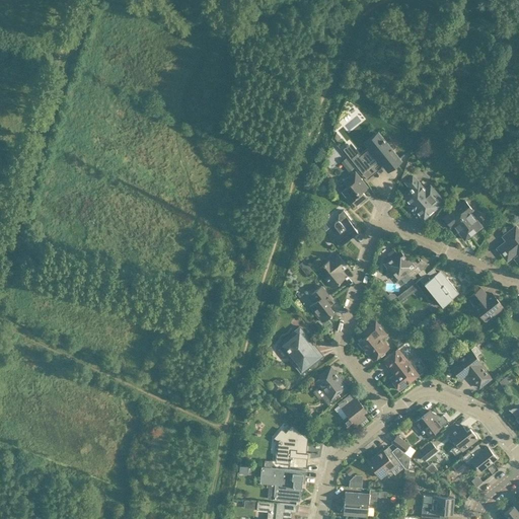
[(351,157),(363,173),(379,160),(387,170),(400,160),(392,149),(396,146),(389,138),(385,141),(381,136),(378,133),(366,143),(369,146),(368,146),(370,148),(359,156),(357,153),(351,157)]
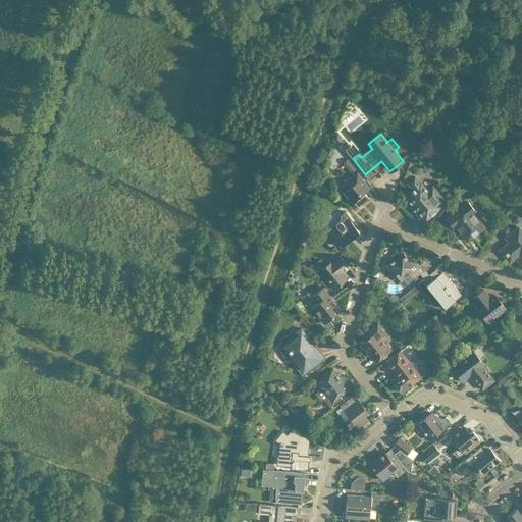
[(352,164),(347,168),(351,172),(356,168),(352,164)]
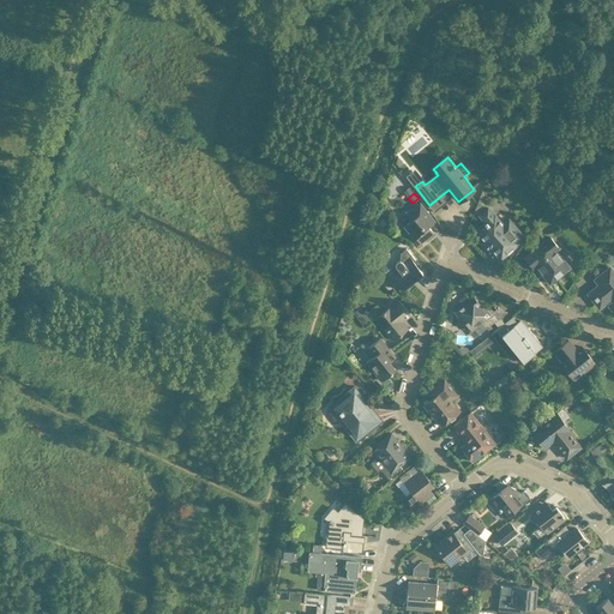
[(404,226),(411,235),(419,245),(434,233),(432,229),(429,226),(435,221),(420,203),(405,215),(410,221),(404,226)]
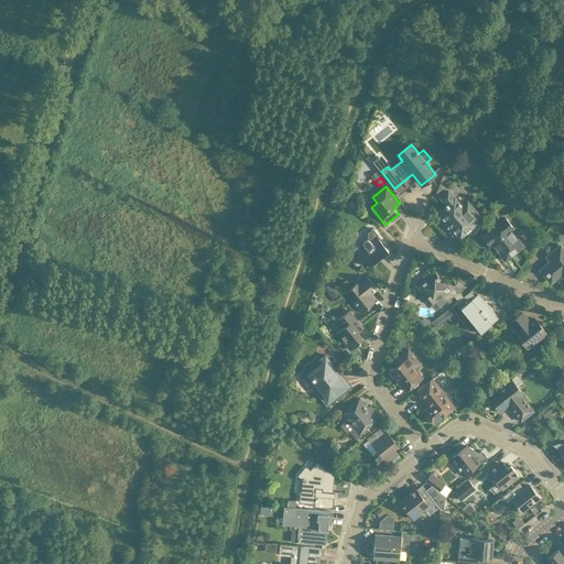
[(462,206),(448,191),(441,197),(446,204),(445,205),(445,206),(437,212),(445,220),(442,223),(449,232),(453,229),(461,238),(477,223),(476,221),(481,217),(467,202),(462,206)]
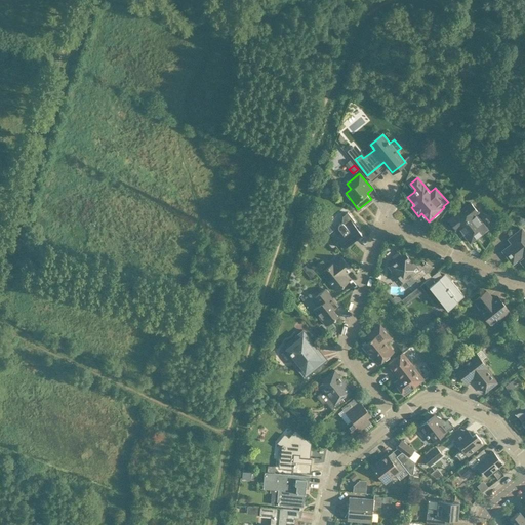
[(471,202),(456,213),(448,219),(456,229),(459,227),(465,234),(471,242),(487,229),(476,213),(478,211),(471,202)]
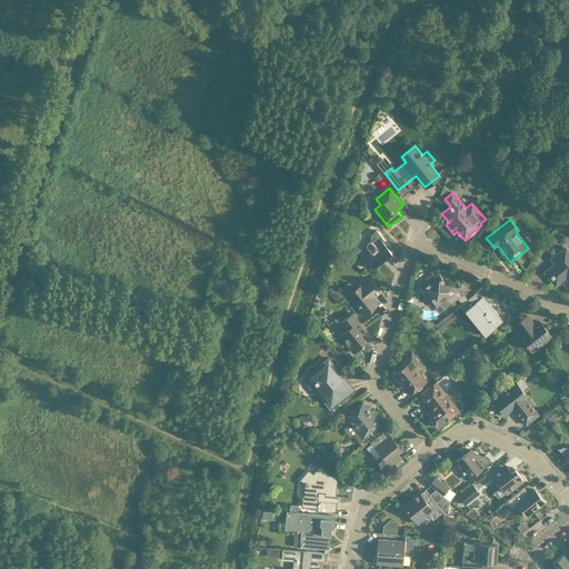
[(367,247),(367,248),(360,252),(367,261),(366,262),(371,268),(370,269),(371,269),(372,268),(385,258),(392,252),(388,248),(390,247),(389,246),(389,247),(383,242),(385,240),(377,230),(371,233),(370,241),(369,241),(368,242),(367,242),(367,243),(367,245),(367,246),(367,247)]
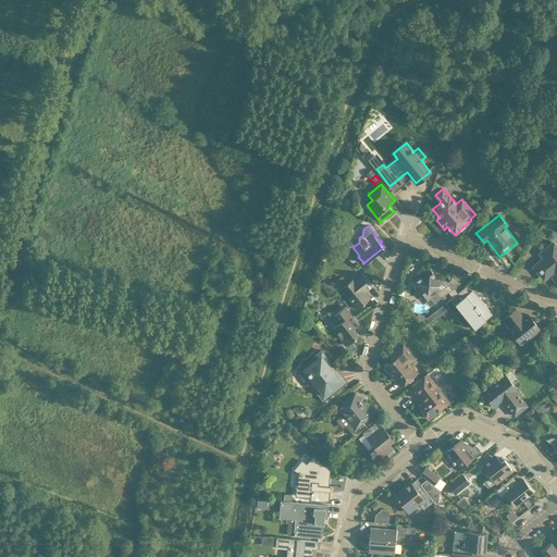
[(556,254),(555,251),(556,248),(556,247),(553,244),(541,254),(545,258),(535,267),(544,277),(554,270),(556,273),(554,276),(556,281),(556,254)]
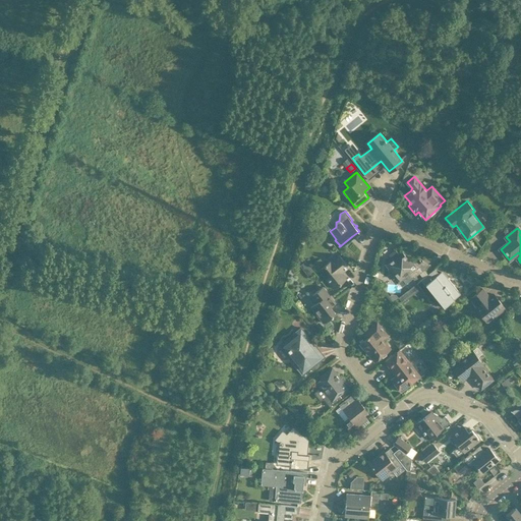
[(328,236),(324,239),(330,246),(333,243),(328,236)]
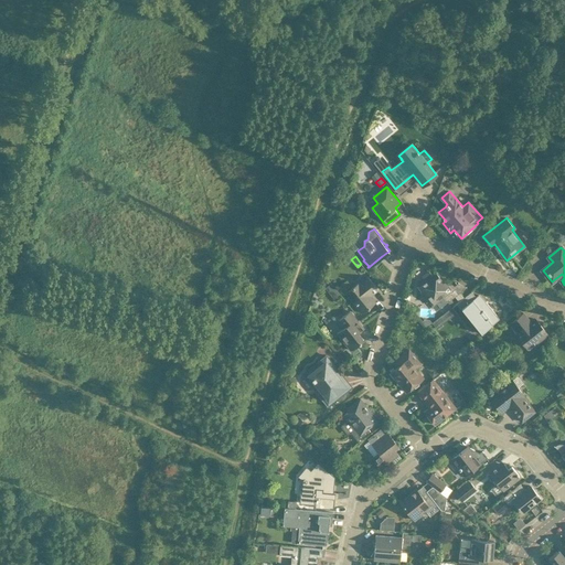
[(422,289),(420,300),(432,301),(433,304),(435,301),(440,308),(447,302),(455,296),(464,289),(458,283),(455,286),(451,284),(448,287),(437,273),(426,281),(423,280),(422,289)]
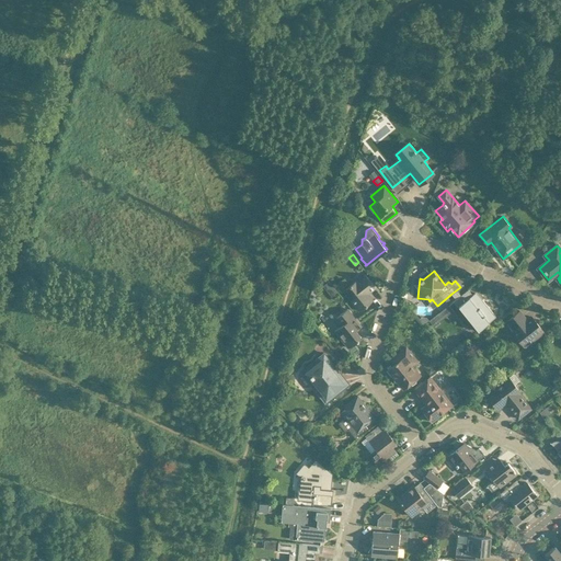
[(343,290),(353,302),(359,310),(373,300),(368,294),(376,287),(365,274),(357,281),(357,279),(343,290)]
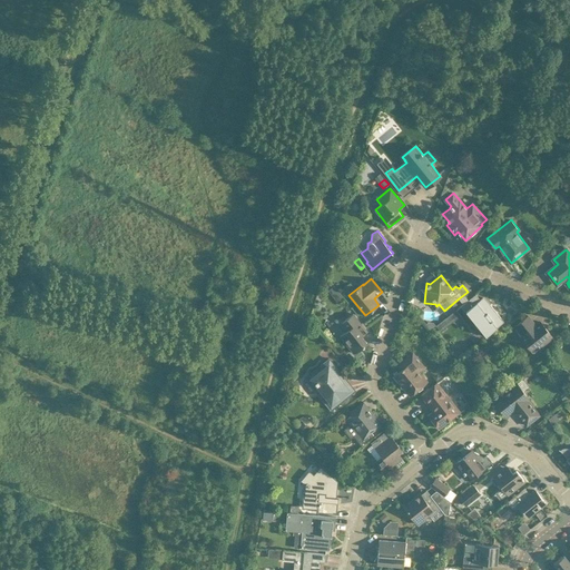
[(475,294),(468,301),(457,310),(473,331),(479,326),(485,335),(503,322),(500,318),(501,318),(490,304),(489,305),(483,297),(480,300),(475,294)]
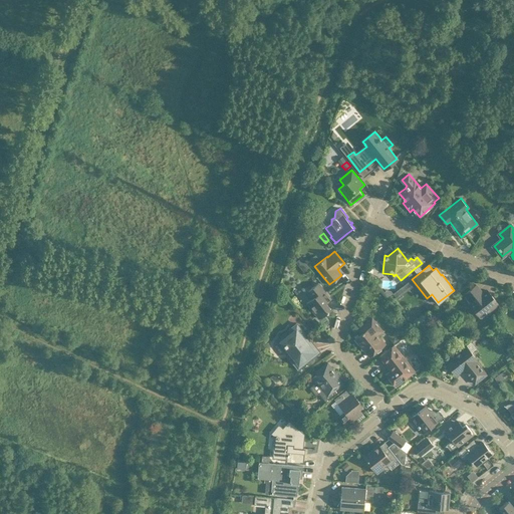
[(331,298),(330,298),(318,282),(307,291),(313,297),(307,302),(319,318),(328,311),(331,309),(326,302),(331,298)]
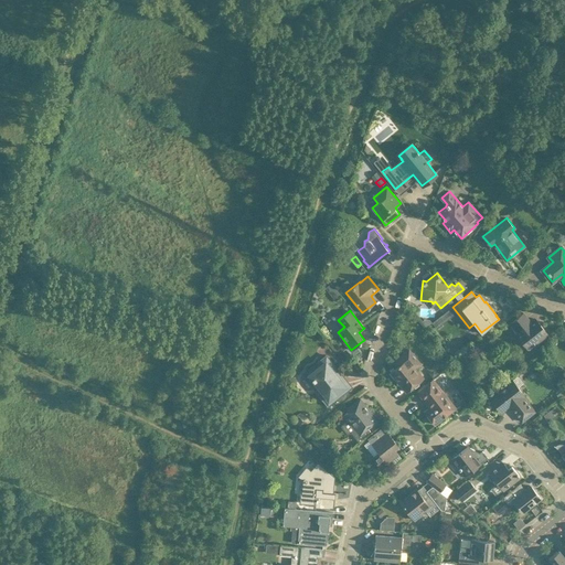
[(523,312),(514,320),(510,323),(518,332),(516,333),(529,349),(547,333),(535,319),(531,322),(523,312)]
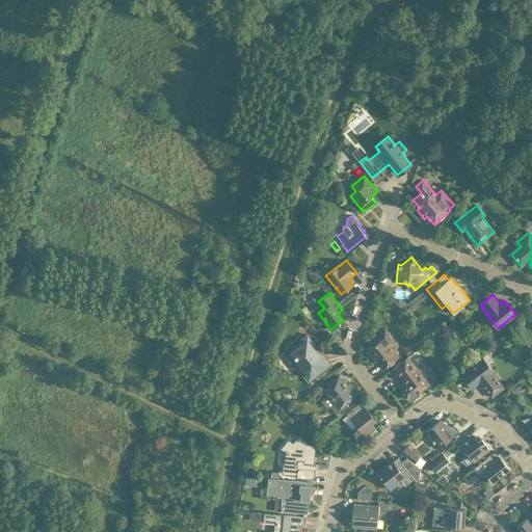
[(411,300),(407,304),(411,310),(416,306),(411,300)]
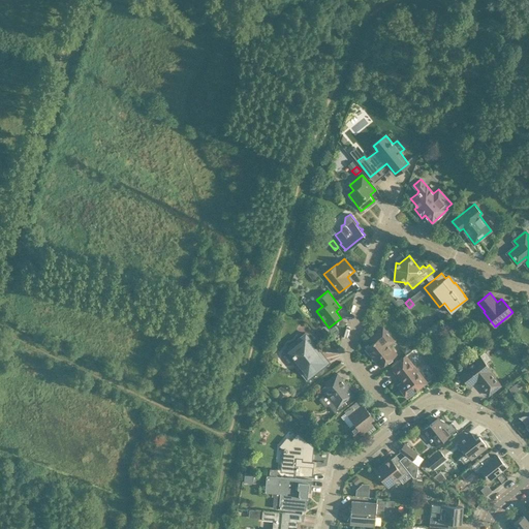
[(372,343),(366,348),(372,355),(372,359),(374,359),(380,367),(389,361),(397,353),(390,344),(386,341),(392,338),(390,335),(383,327),(368,338),(372,343)]
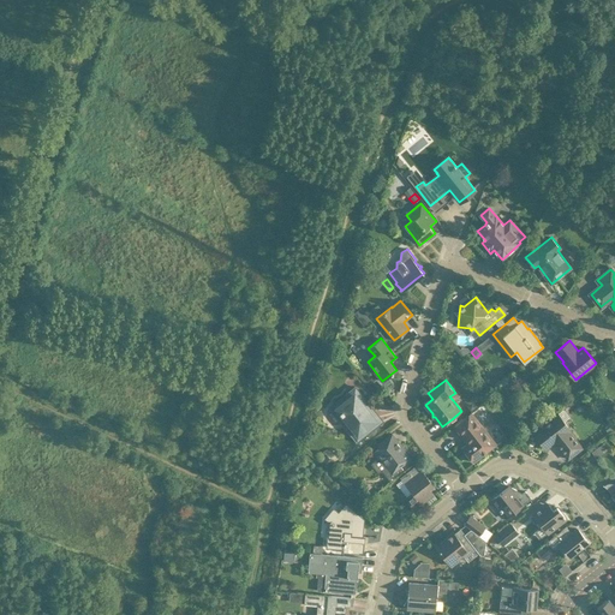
[(357,441),(378,424),(383,421),(356,387),(329,407),(357,441)]
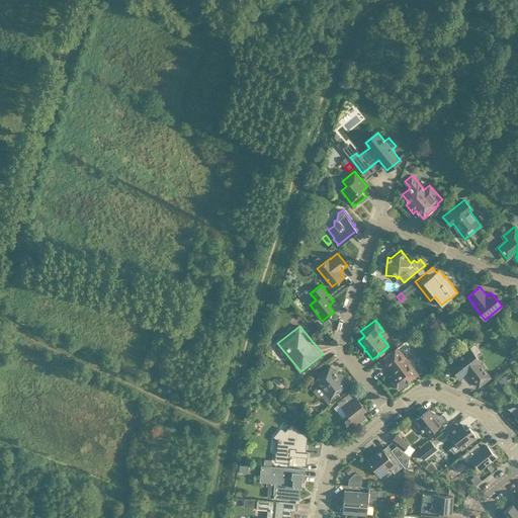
[(457,358),(449,365),(459,377),(466,371),(479,386),(487,380),(491,377),(479,362),(481,361),(475,355),(480,351),(475,345),(470,348),(469,347),(464,351),(456,357),(457,358)]
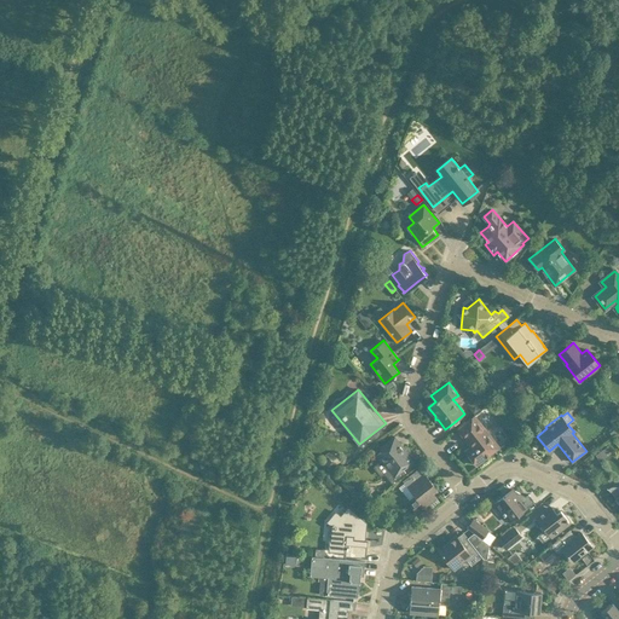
[(499,446),(492,437),(474,415),(457,428),(468,443),(470,446),(464,450),(476,464),(478,464),(480,464),(485,461),(485,458),(499,446)]
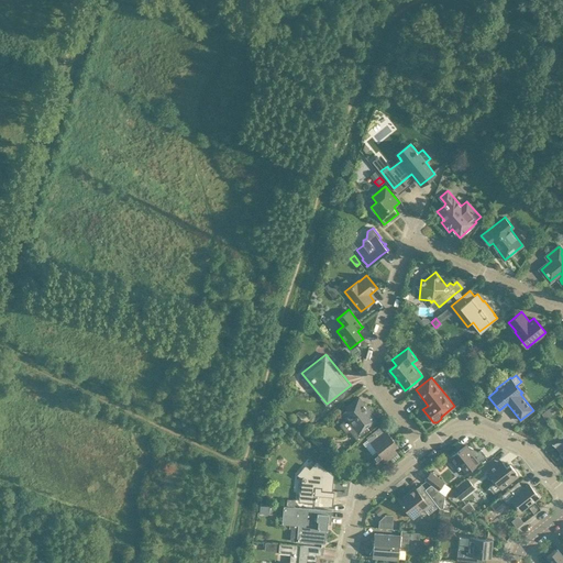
[(346,410),(343,412),(346,418),(345,418),(352,426),(349,428),(357,439),(368,429),(367,427),(375,420),(371,414),(372,412),(359,397),(345,408),(346,410)]
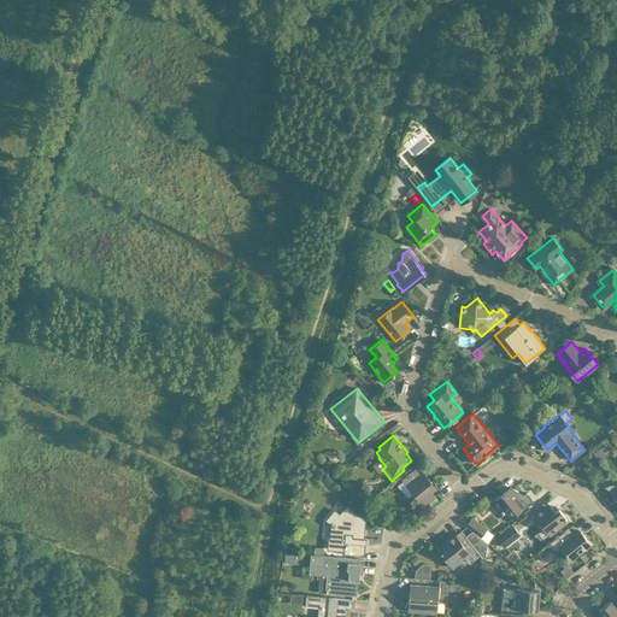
[(327,457),(322,464),(329,470),(335,464),(327,457)]
